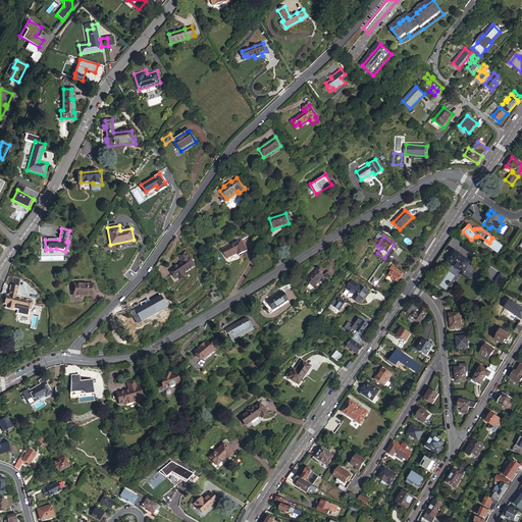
[(489,243),(486,241),(484,243),(496,250),(500,244),(491,239),(489,243)]
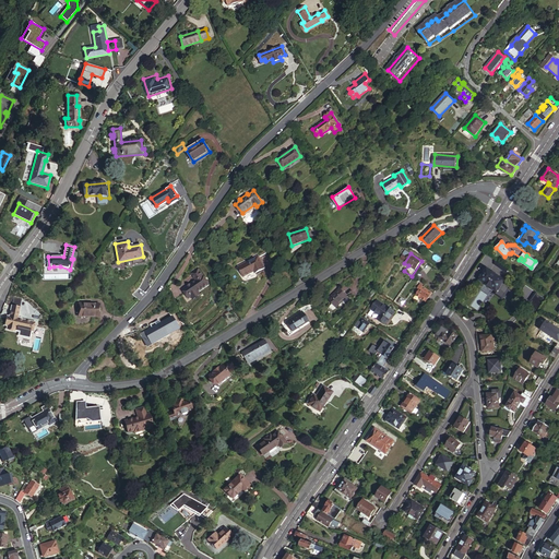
[(258,257),(237,266),(242,276),(254,270),(256,273),(265,268),(258,257)]
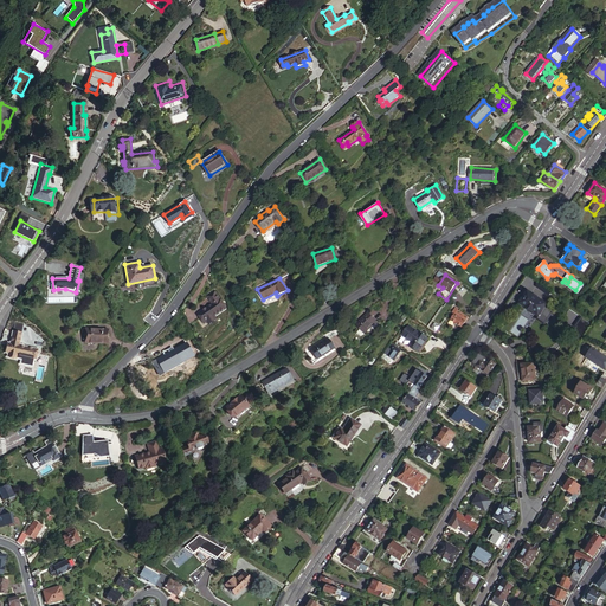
[(550,291),(537,282),(535,285),(548,295),(550,291)]
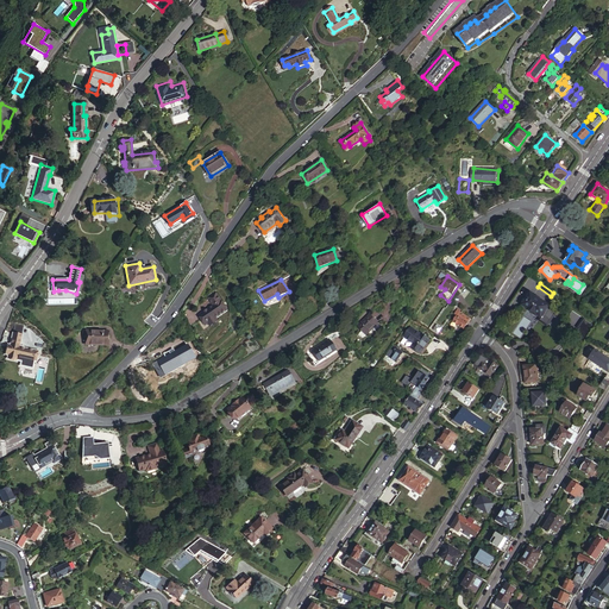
[(214,303),(199,313),(201,318),(205,315),(208,321),(211,325),(218,320),(215,316),(228,308),(217,290),(208,296),(214,303)]
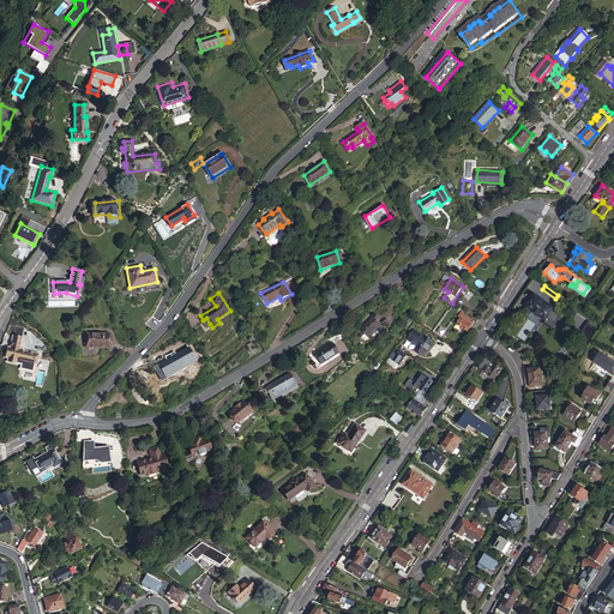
[(534,295),(525,308),(547,323),(557,309),(551,306),(549,307),(542,302),(543,301),(534,295)]
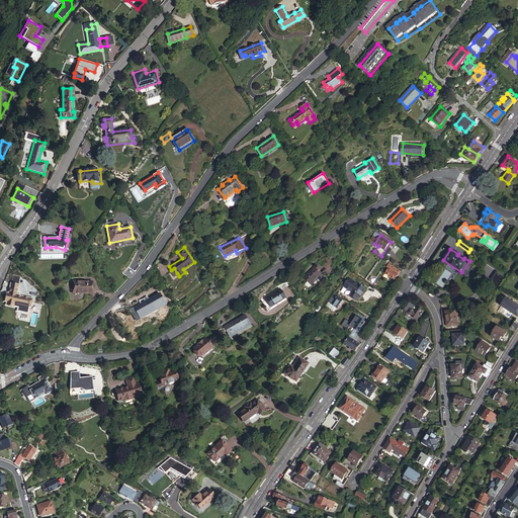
[(398,276),(401,271),(391,264),(385,272),(395,278),(397,276),(398,276)]
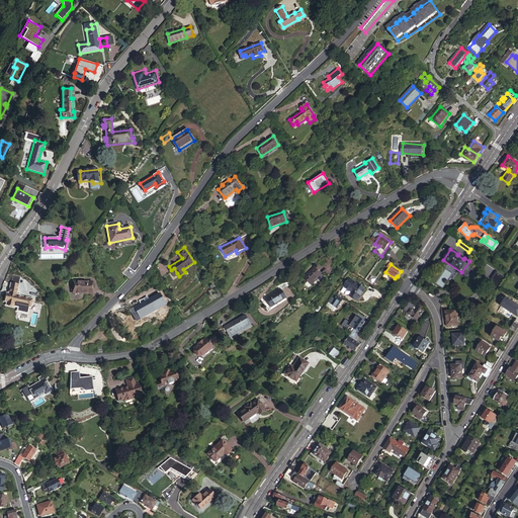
[(315,267),(305,277),(313,285),(323,274),(315,267)]
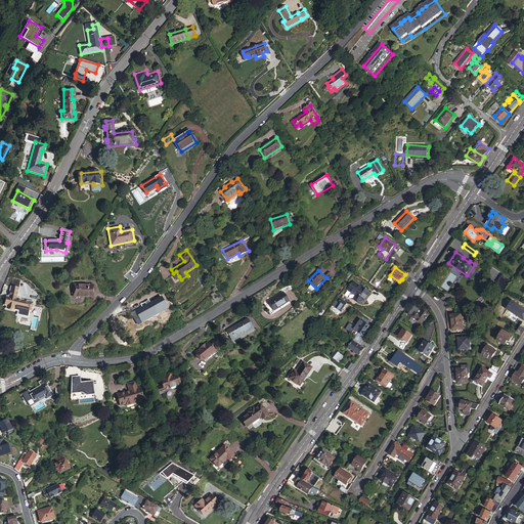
[(352,280),(347,289),(356,295),(354,297),(362,303),(370,292),(362,286),(361,287),(352,280)]
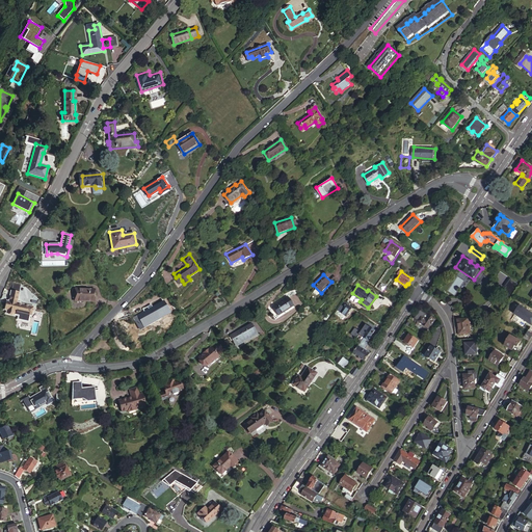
[(76,289),(75,301),(95,301),(95,289),(76,289)]
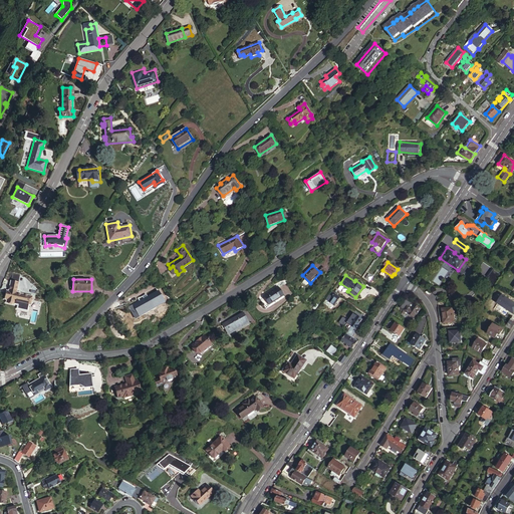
[(6,290),(5,300),(7,300),(6,302),(11,303),(12,301),(30,304),(32,295),(16,293),(18,282),(10,281),(9,291),(6,290)]
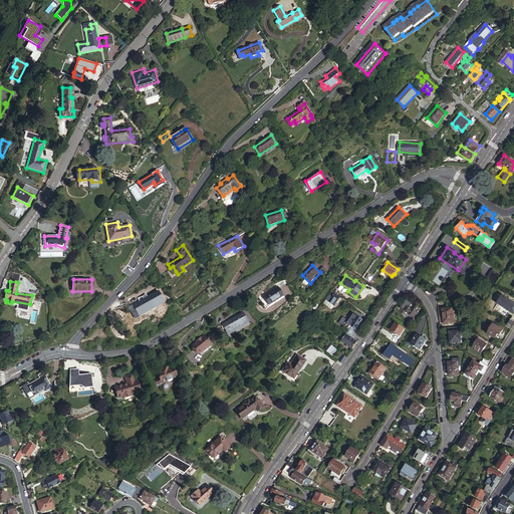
[(278,287),(264,296),(270,306),(284,297),(278,287)]
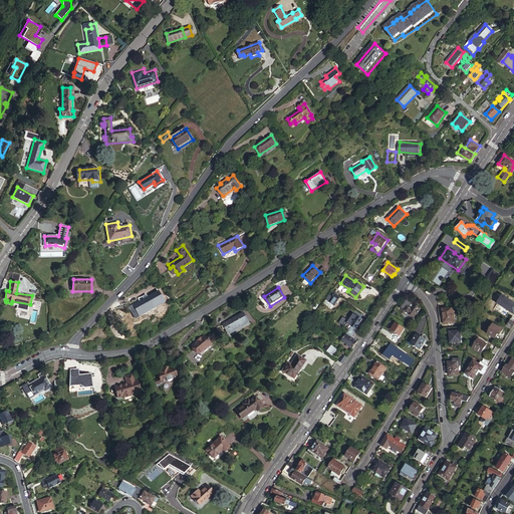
[(158,291),(140,301),(145,311),(164,301),(158,291)]
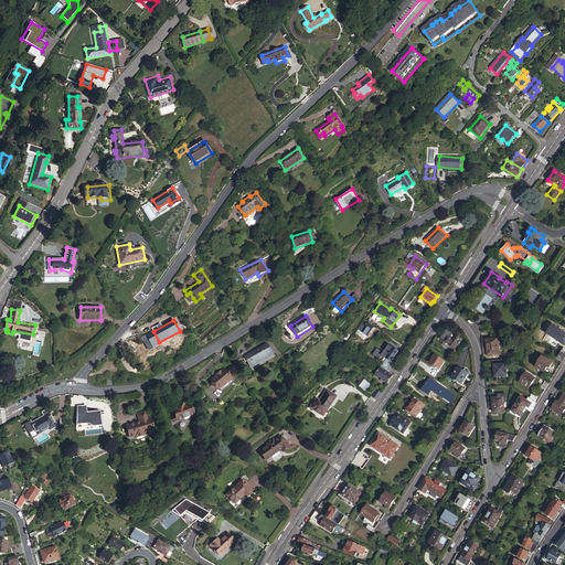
[(564,344),(564,332),(557,329),(552,338),(564,345),(564,344)]
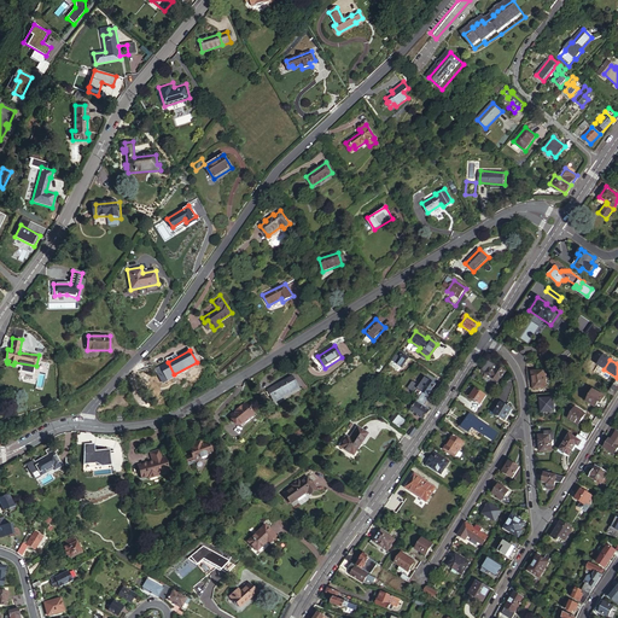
[(488,361),(481,372),(497,383),(505,372),(488,361)]
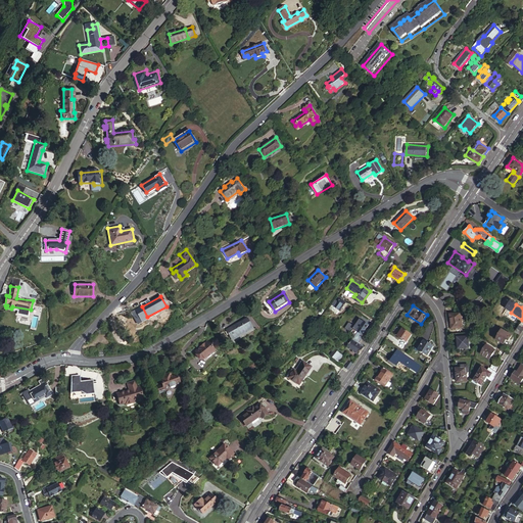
[(463,328),(462,315),(450,316),(452,329),(463,328)]
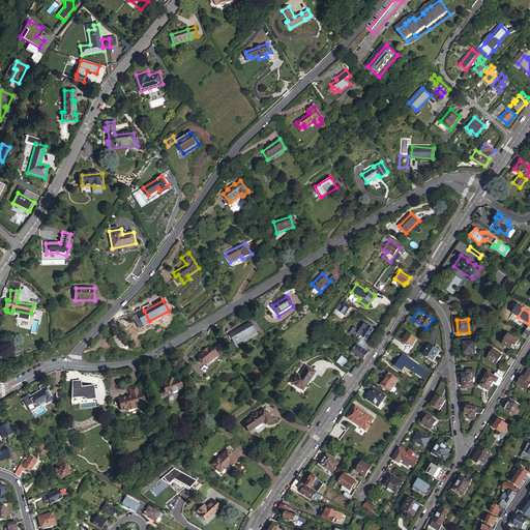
[(359,332),(363,335),(367,339),(374,328),(365,323),(359,332)]
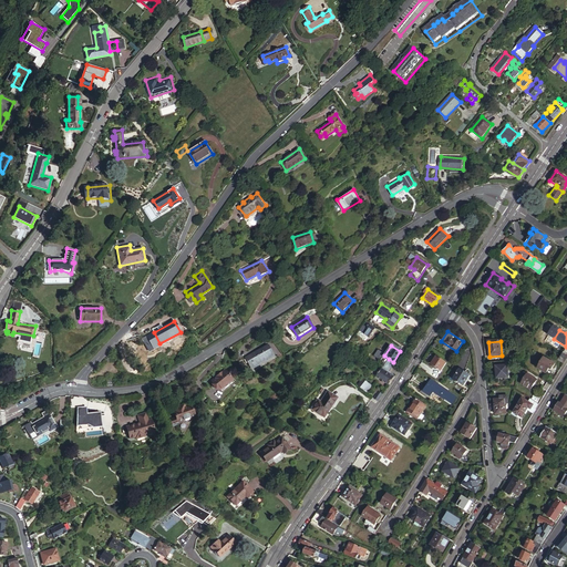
[(268,347),(246,358),(249,362),(250,362),(254,368),(274,358),(268,347)]
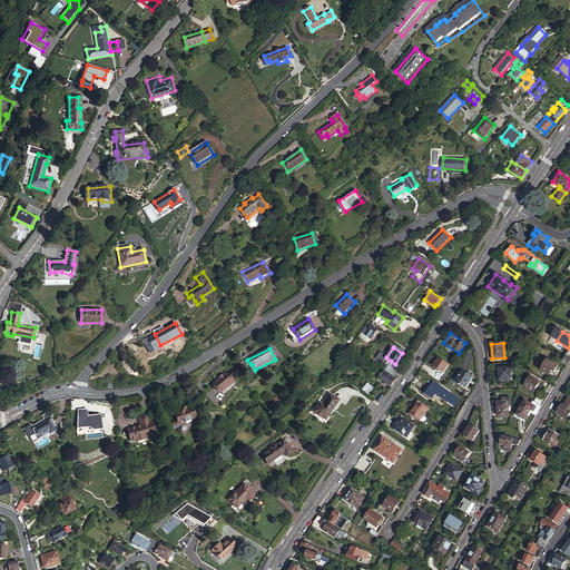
[(448,365),(439,359),(433,367),(442,373),(448,365)]
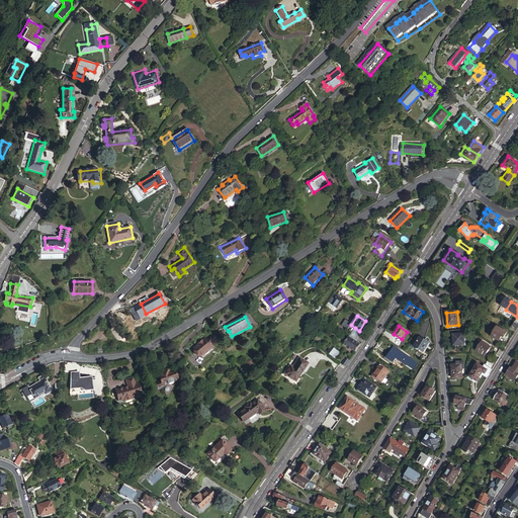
[(507,332),(497,327),(491,336),(498,341),(501,337),(503,338),(507,332)]
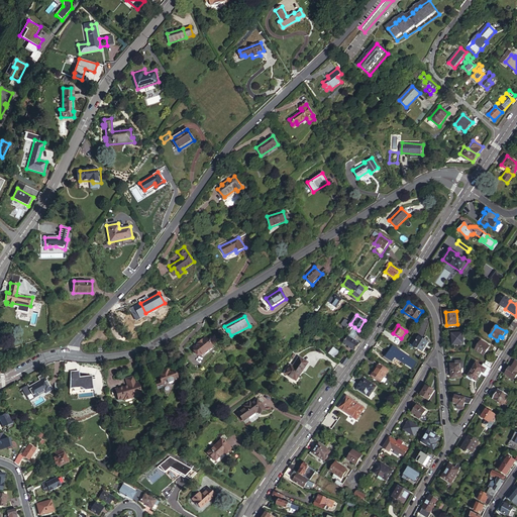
[(354,327),(350,331),(357,336),(360,331),(358,330),(354,327)]
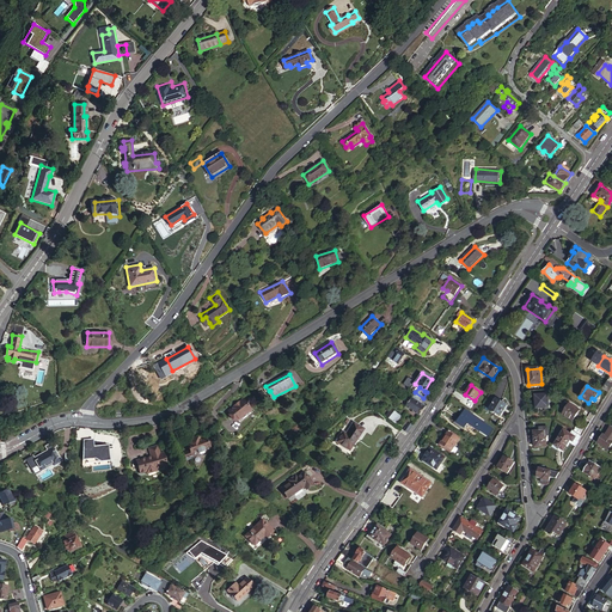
[(421,401),(417,397),(416,399),(412,396),(405,405),(411,409),(410,410),(414,412),(415,411),(420,415),(427,405),(421,402),(421,401)]
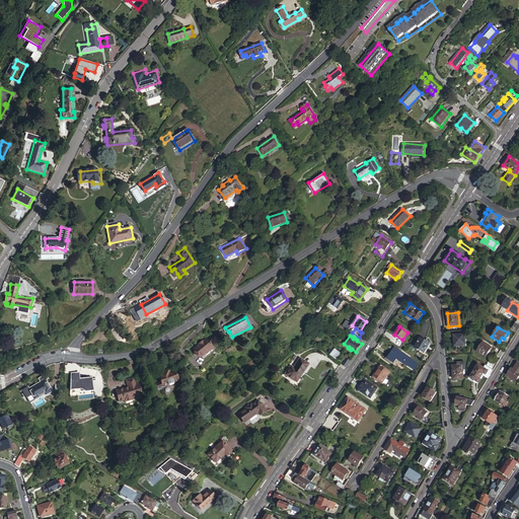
[(466,346),(465,336),(454,337),(455,347),(466,346)]
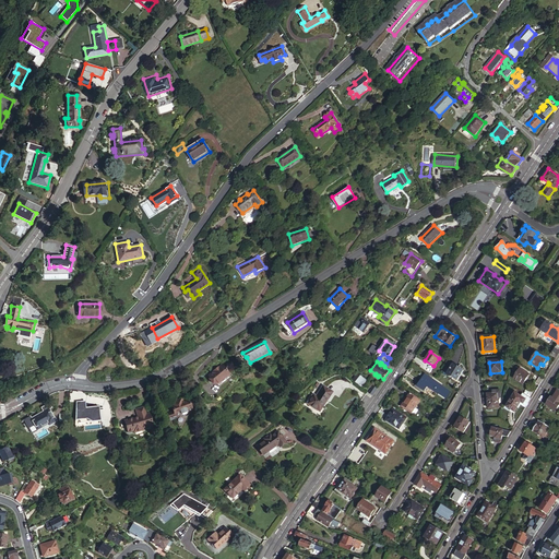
[(222,365),(209,375),(216,384),(229,375),(222,365)]
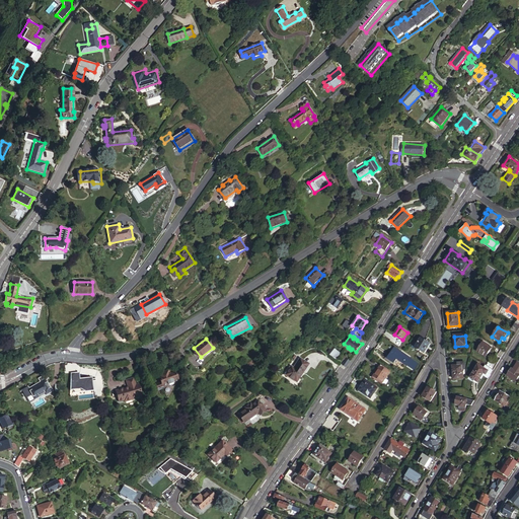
[(430,345),(421,339),(415,348),(424,354),(430,345)]
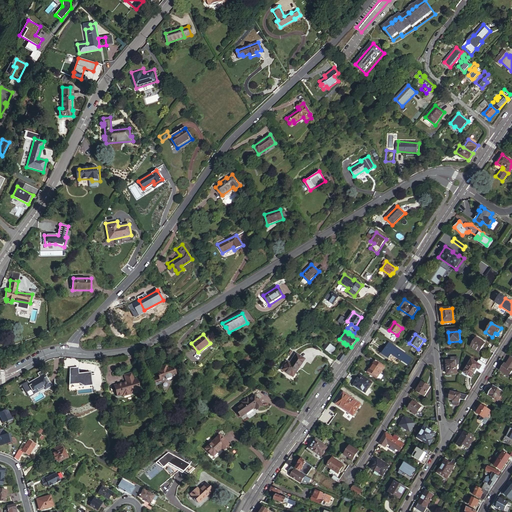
[(484,343),(476,338),(470,347),(479,352),(484,343)]
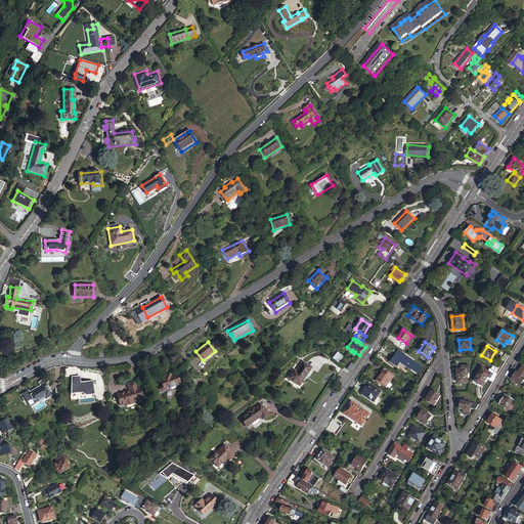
[(415,363),(398,351),(391,362),(398,367),(401,363),(410,368),(415,363)]
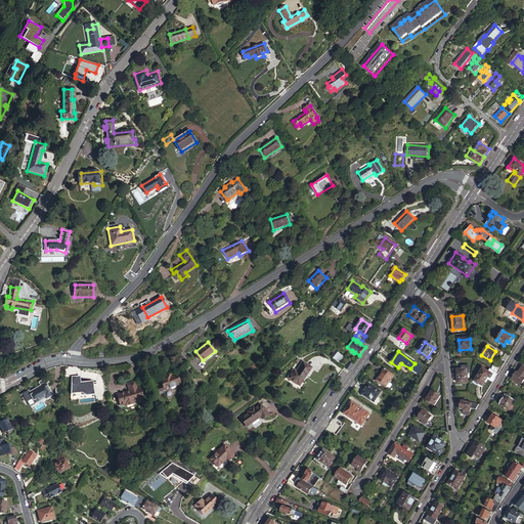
[(293,369),(287,378),(298,385),(310,366),(302,361),(295,372),(293,369)]
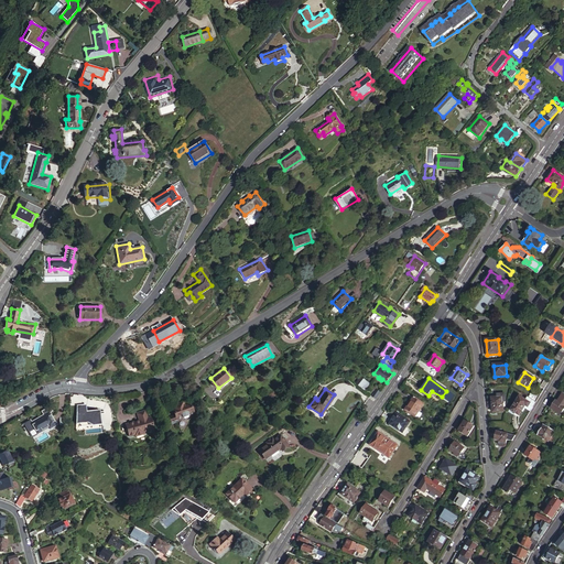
[(448,389),(443,397),(449,402),(455,394),(448,389)]
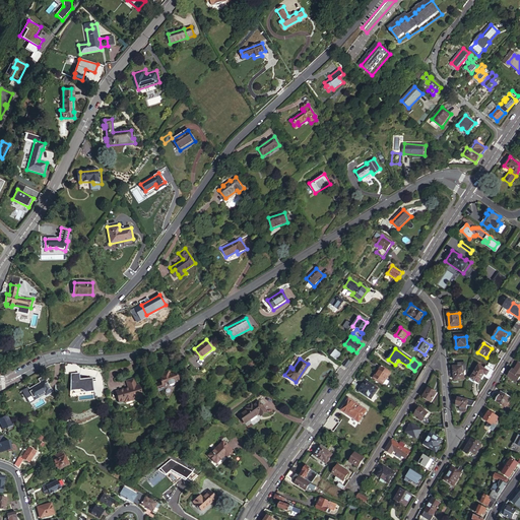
[(519,376),(519,363),(518,363),(514,368),(513,368),(508,375),(517,381),(519,376)]
